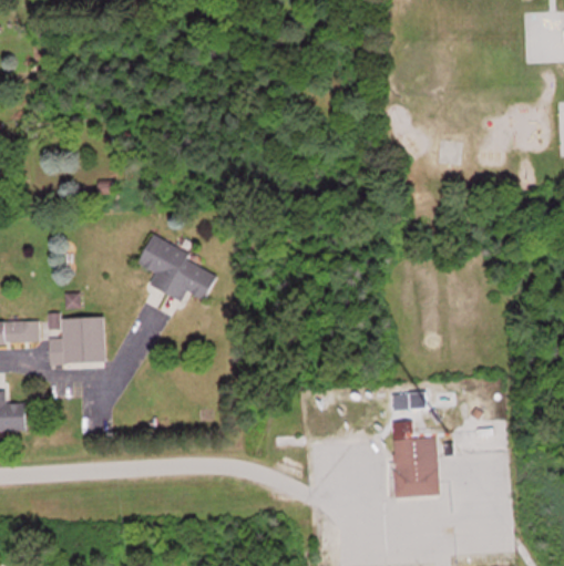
[(219,269),(151,238),(139,264),(154,270),(147,284),(183,300),(187,290),(205,299),(219,269)]
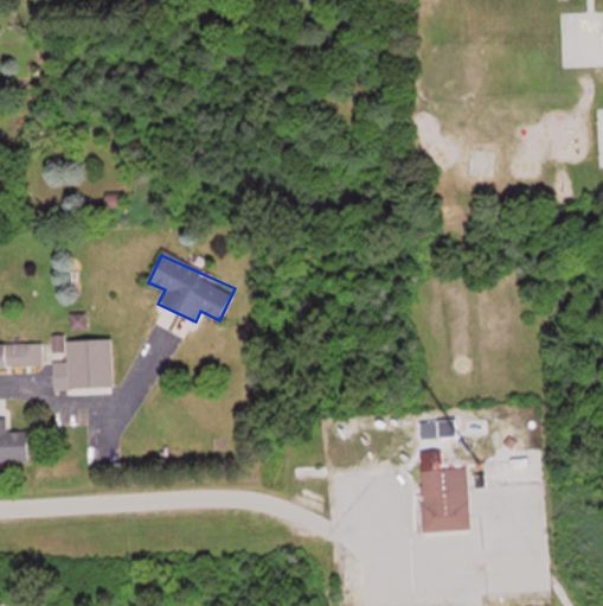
[(52,389),(113,387),(111,338),(51,339),(51,352),(65,352),(65,361),(51,361),(52,389)]
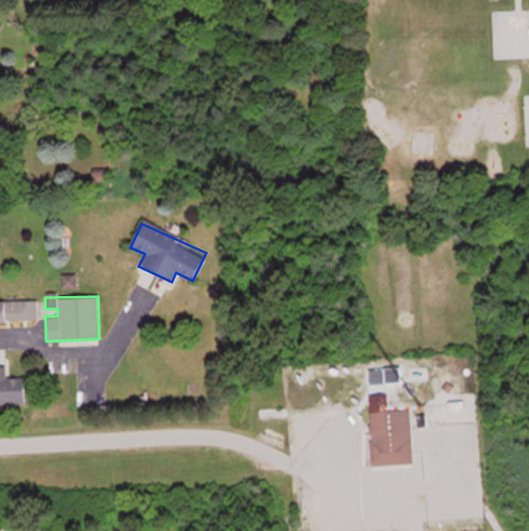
[(0,322),(36,322),(36,300),(0,299),(0,322)]
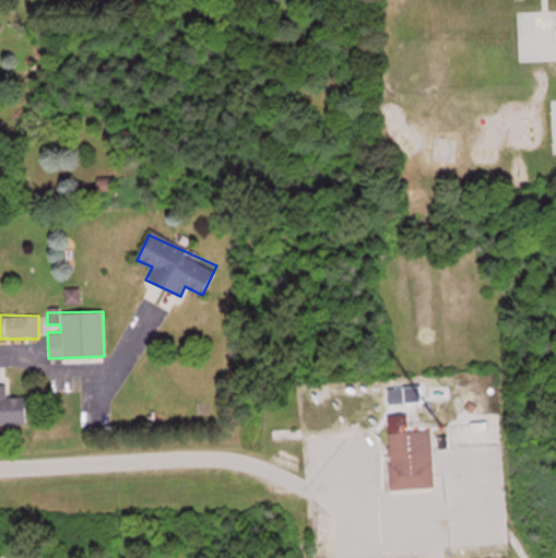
[(0,424),(25,425),(25,398),(6,398),(6,386),(0,384),(0,424)]
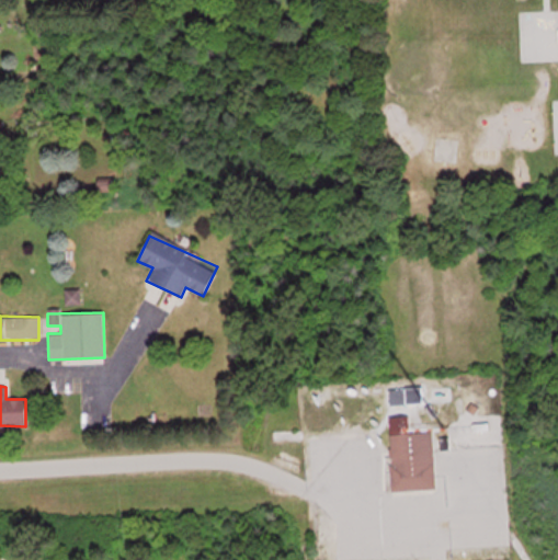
[(387,418),(390,491),(433,489),(431,433),(409,433),(408,416),(387,418)]
